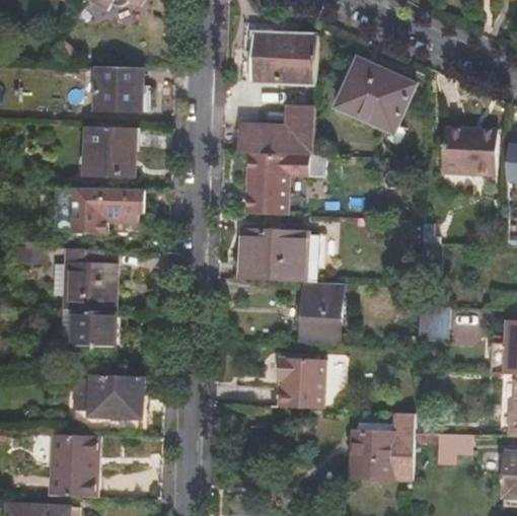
[(87,0),(106,12),(114,0),(129,0),(140,6),(143,0),(87,0)]
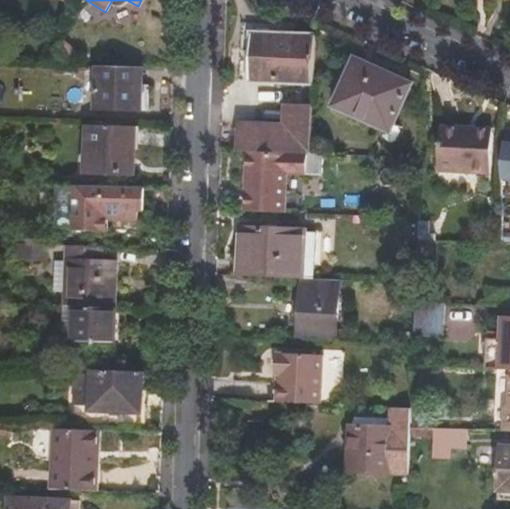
[(312,84),(314,37),(249,35),(248,82),(312,84)]
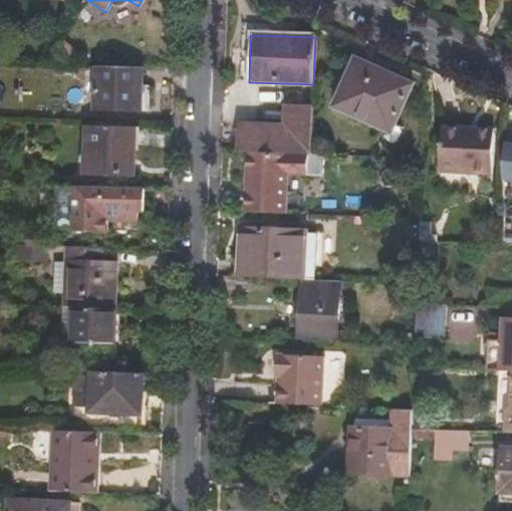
[(75,49),(64,38),(57,46),(68,56),(75,49)]
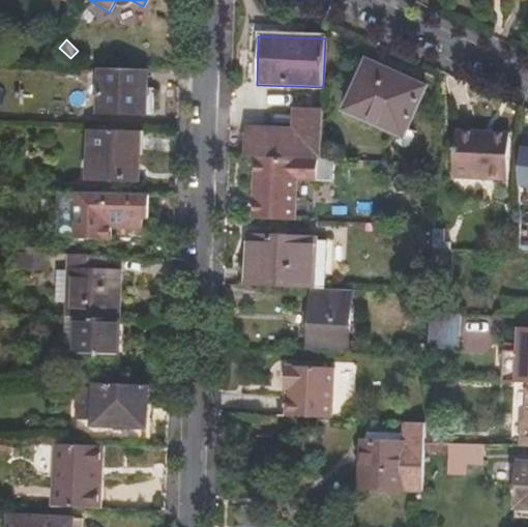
[(406,79),(367,62),(344,114),(365,123),(370,113),(407,128),(423,89),(405,81),(406,79)]
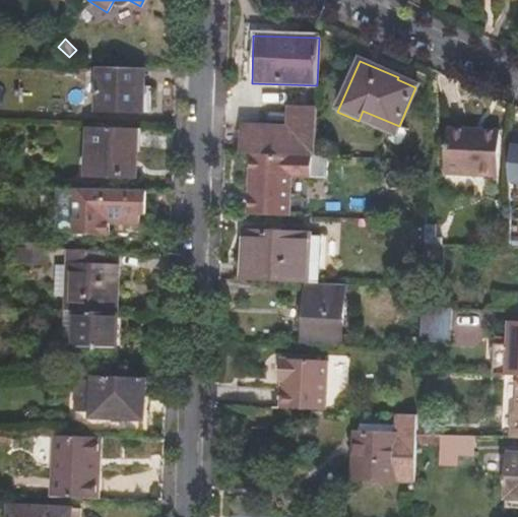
[(143,68),(98,67),(96,109),(142,111),(143,68)]
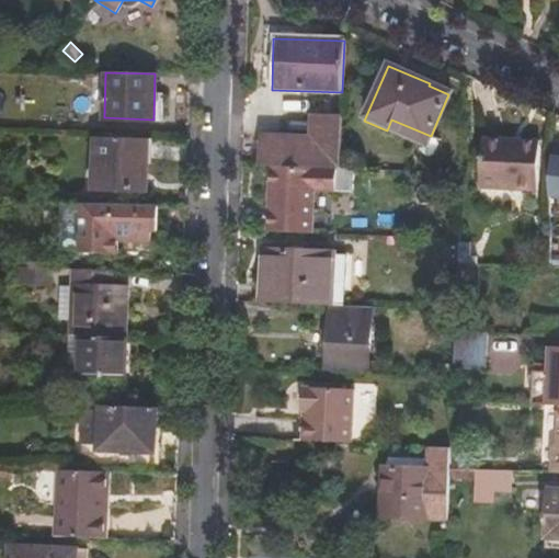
[(312,115),(311,138),(340,139),(341,117),(312,115)]
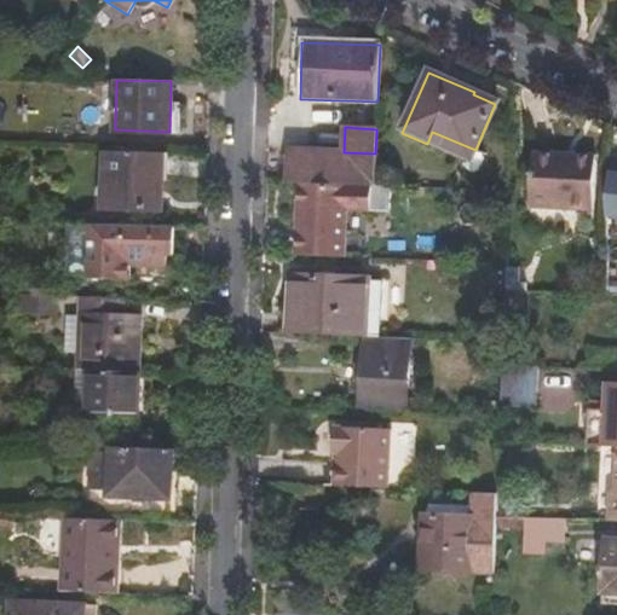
[(165,152),(108,150),(105,209),(162,212),(165,152)]
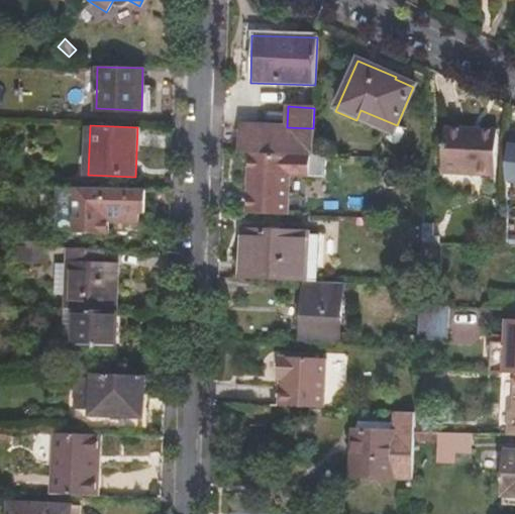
[(240,125),(239,153),(306,156),(312,157),(313,128),(287,127),(240,125)]
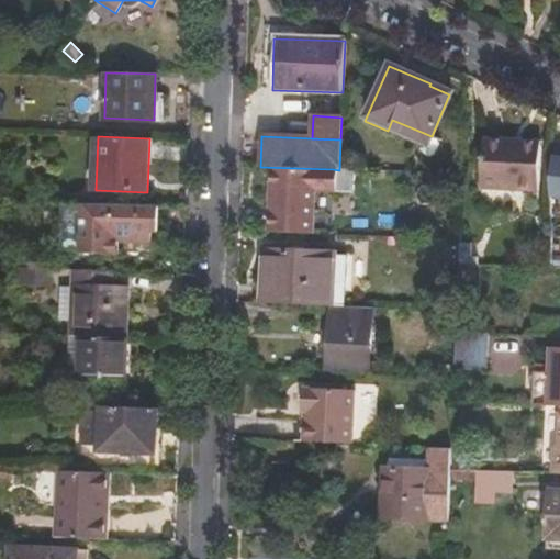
[(508,143),(508,138),(481,137),(480,189),(537,191),(539,144),(508,143)]
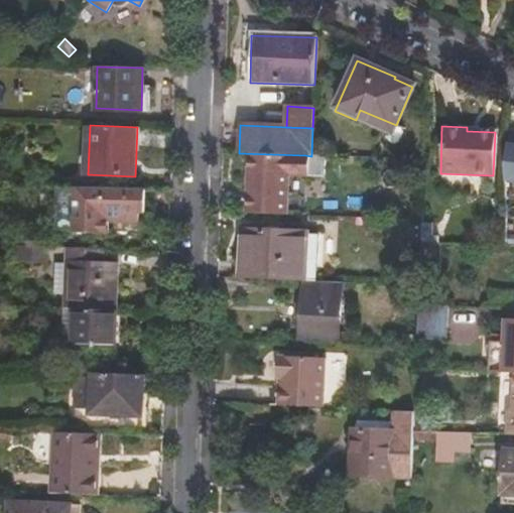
[(513,168),(507,168),(503,243),(513,243),(513,168)]
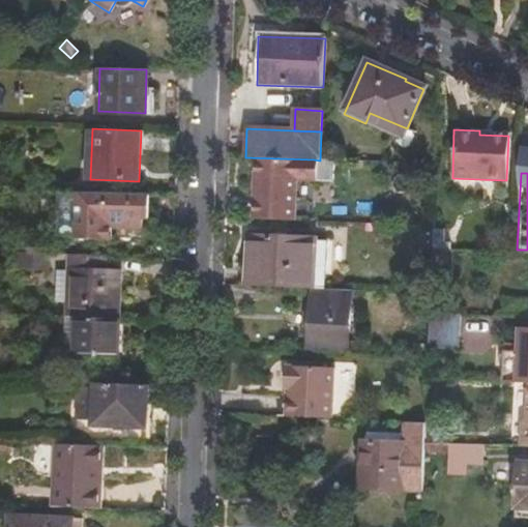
[(141,225),(143,193),(91,192),(90,236),(111,237),(111,224),(141,225)]
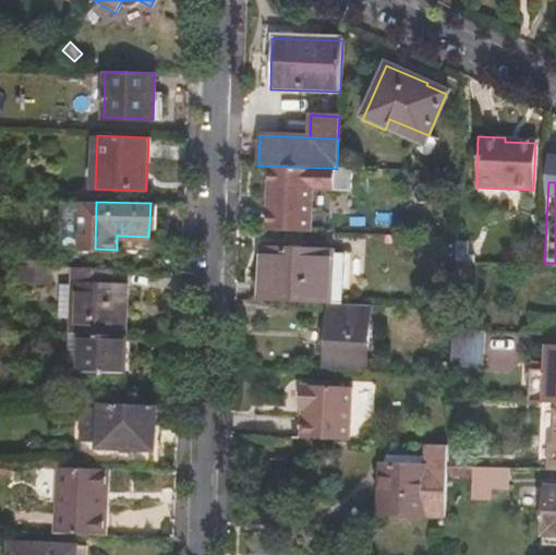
[(468,234),(455,234),(455,239),(455,240),(455,249),(455,261),(478,262),(478,257),(478,254),(468,254),(468,234)]
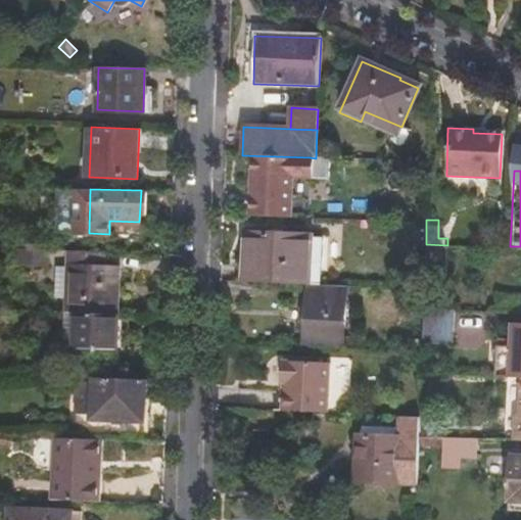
[(426,233),(426,225),(415,225),(415,233),(426,233)]
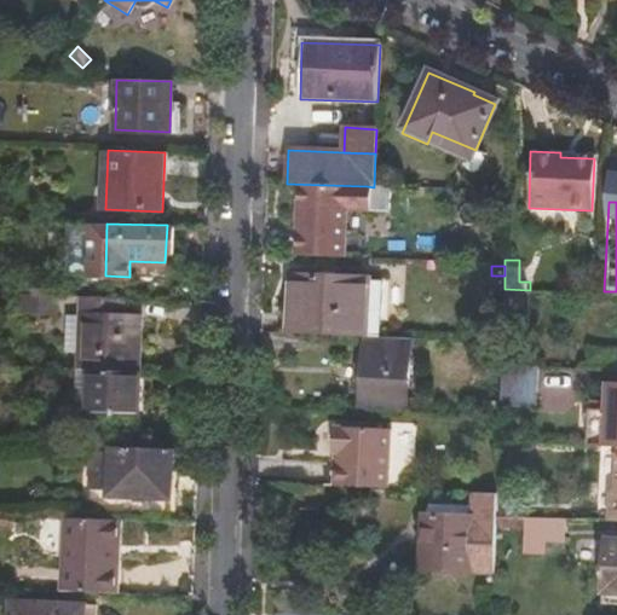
[(289,272),(288,331),(364,334),(384,335),(385,279),(374,279),(374,274),(363,274),(289,272)]
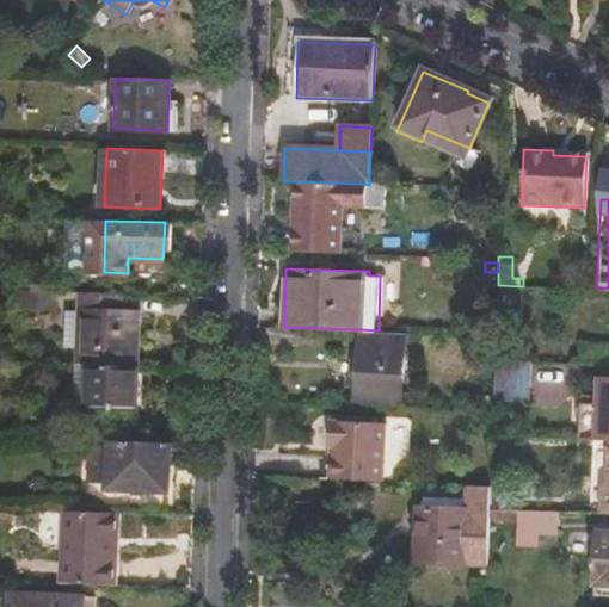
[(50,290),(7,289),(7,305),(49,305),(50,290)]
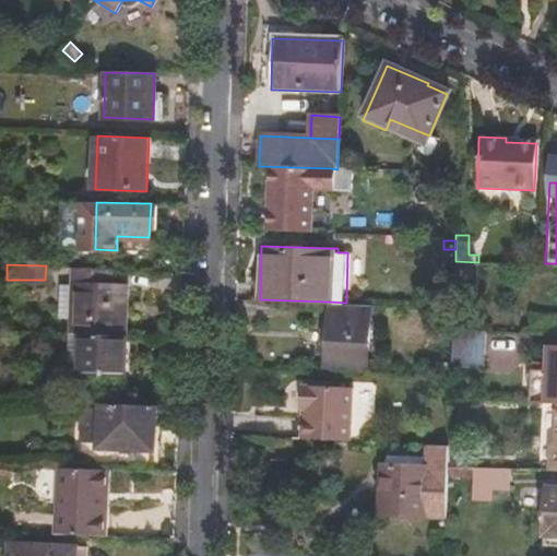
[(102,287),(102,267),(71,267),(70,286),(102,287)]
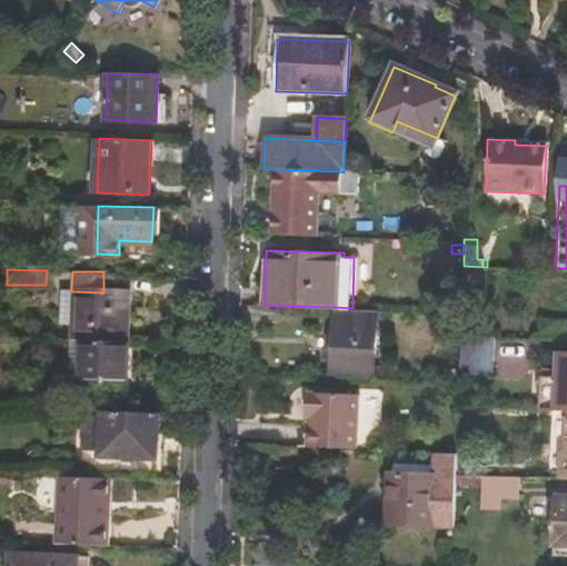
[(69,329),(69,340),(80,340),(117,341),(118,294),(103,293),(71,291),(71,295),(57,294),(55,329),(69,329)]
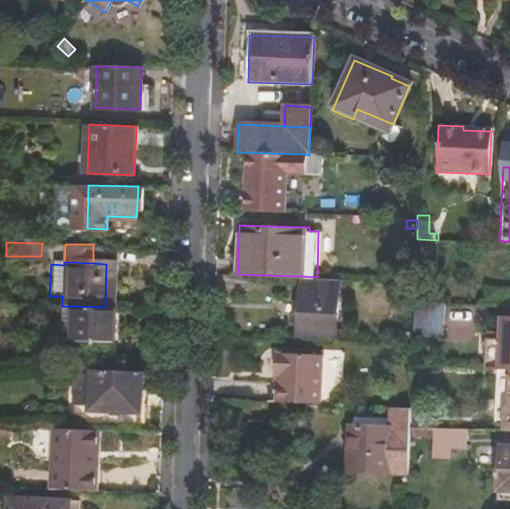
[(317,277),(301,276),(300,298),(293,303),(293,309),(299,314),(299,330),(335,332),(334,337),(355,338),(355,329),(336,327),(337,278),(317,277)]
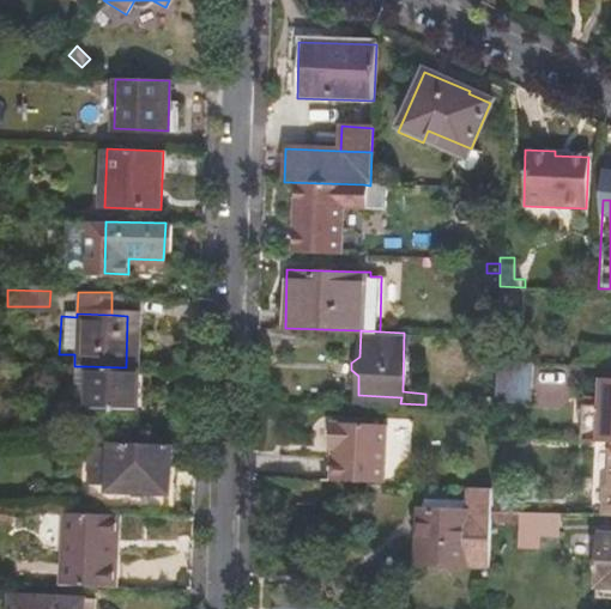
[(496,361),(495,400),(531,401),(532,363),(496,361)]
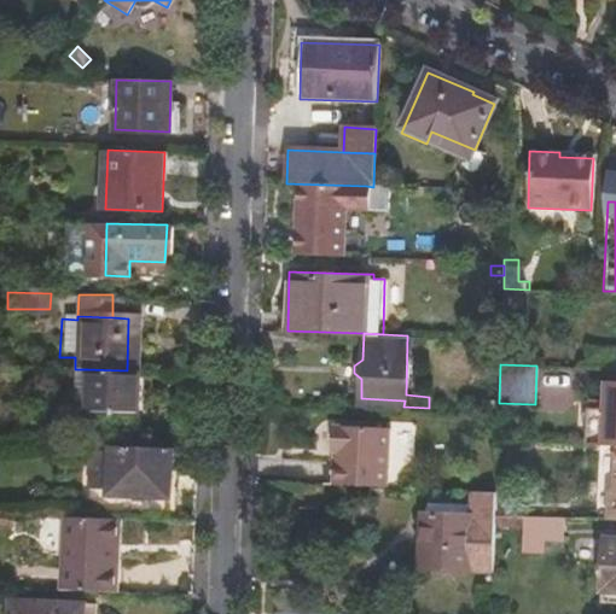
[(138,424),(139,370),(127,370),(87,369),(86,422),(138,424)]
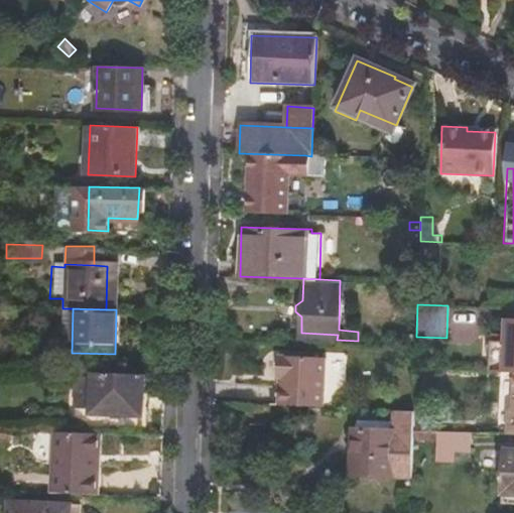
[(510,371),(513,370),(513,318),(503,318),(502,339),(490,339),(488,370),(510,371)]
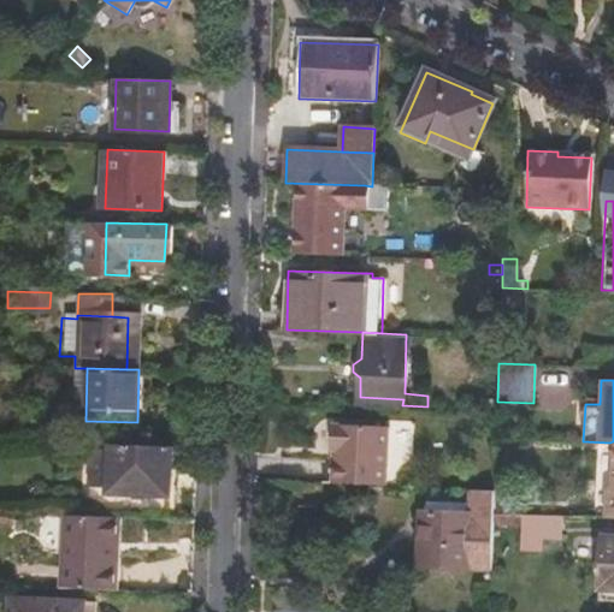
[(389,427),(332,425),(331,450),(334,450),(332,482),(387,485),(389,427)]
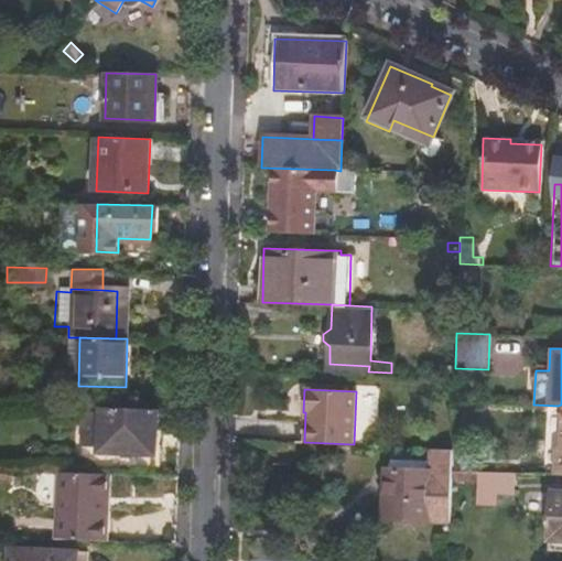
[(154,448),(157,406),(101,403),(100,446),(154,448)]
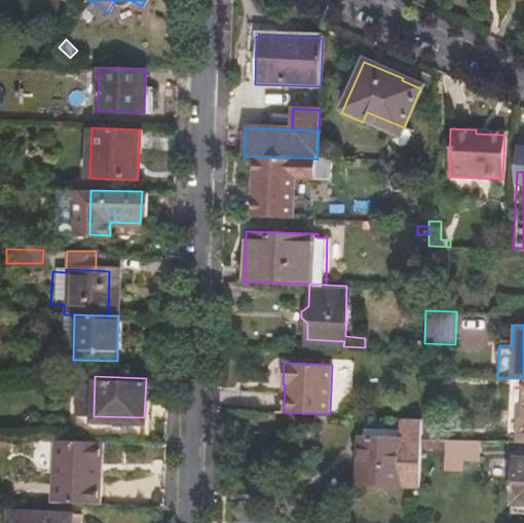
[(523,377),(520,378),(519,410),(515,414),(514,440),(523,440),(523,377)]
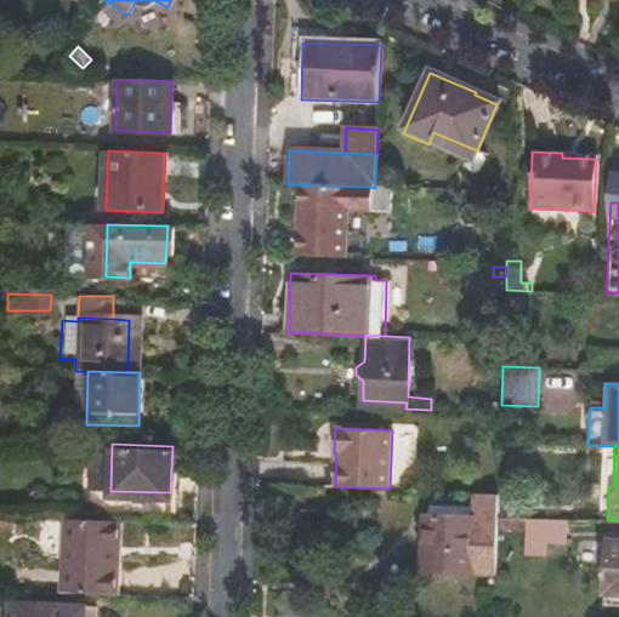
[(499,493),(473,492),(472,518),(422,515),(421,571),(497,573),(498,530),(498,515),(499,502),(499,493)]
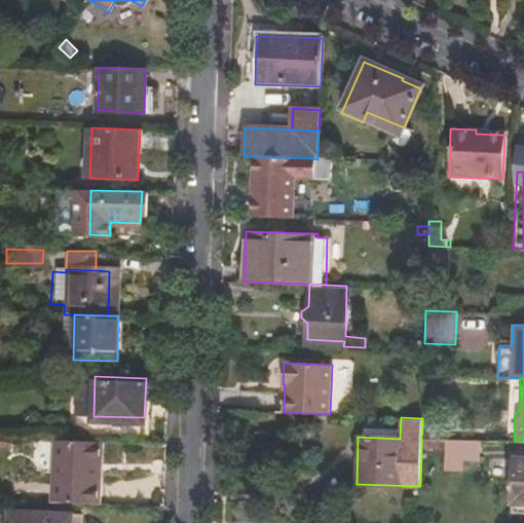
[(445,449),(445,438),(421,437),(421,449),(445,449)]
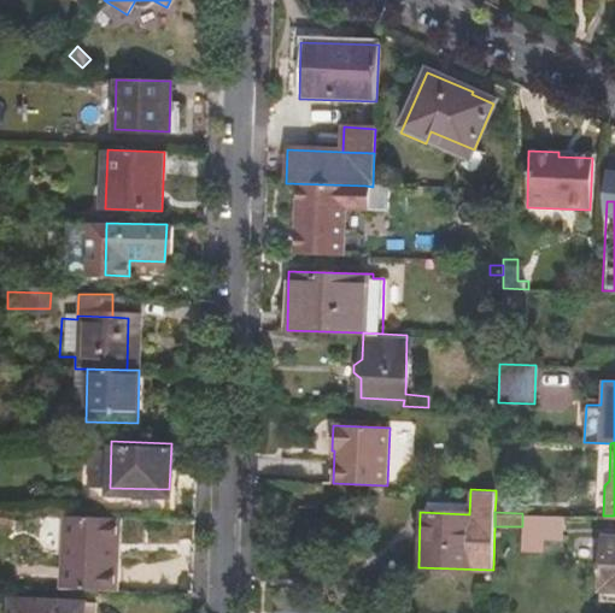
[(563,536),(564,514),(522,513),(522,526),(522,542),(539,542),(540,535),(563,536)]
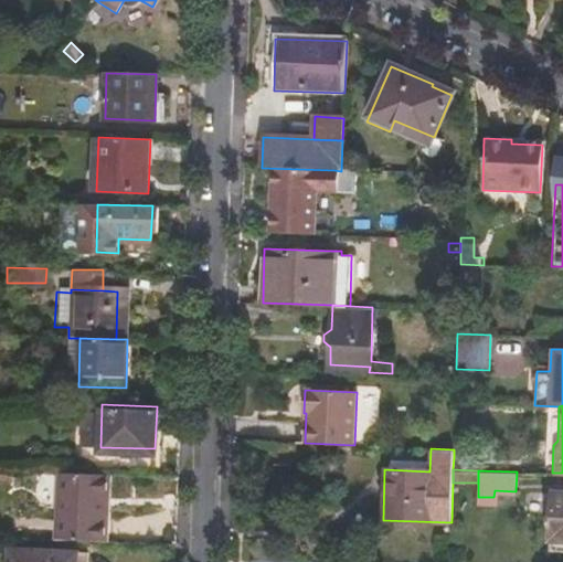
[(61,473),(60,541),(113,542),(114,474),(61,473)]
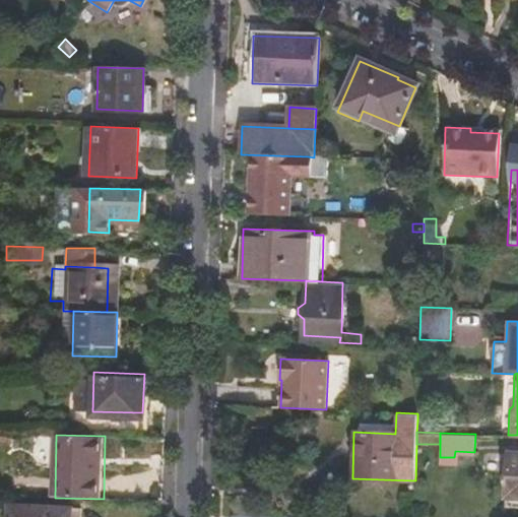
[(517,452),(508,452),(507,497),(517,497),(517,452)]
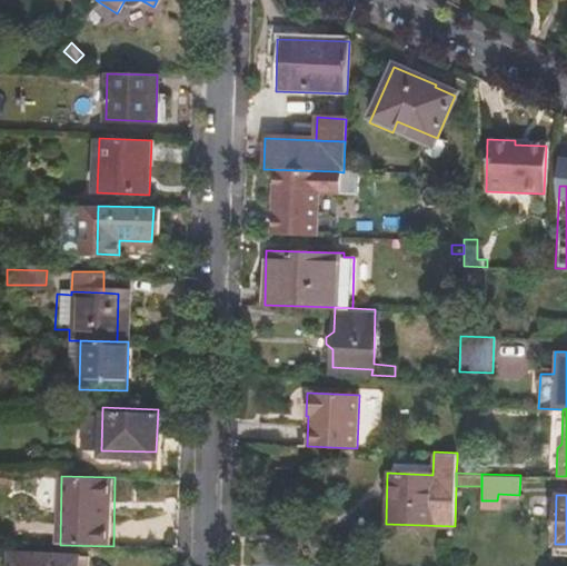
[(98,565),(99,557),(22,554),(21,565),(98,565)]
